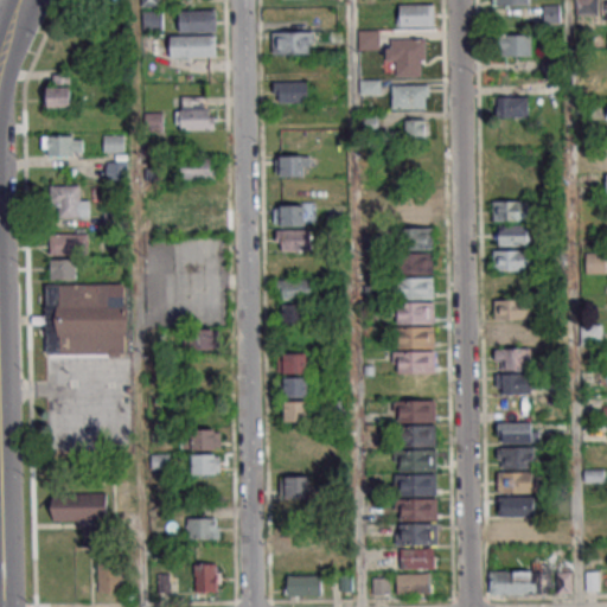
[(598,17),(598,0),(576,0),(576,17),(598,17)]
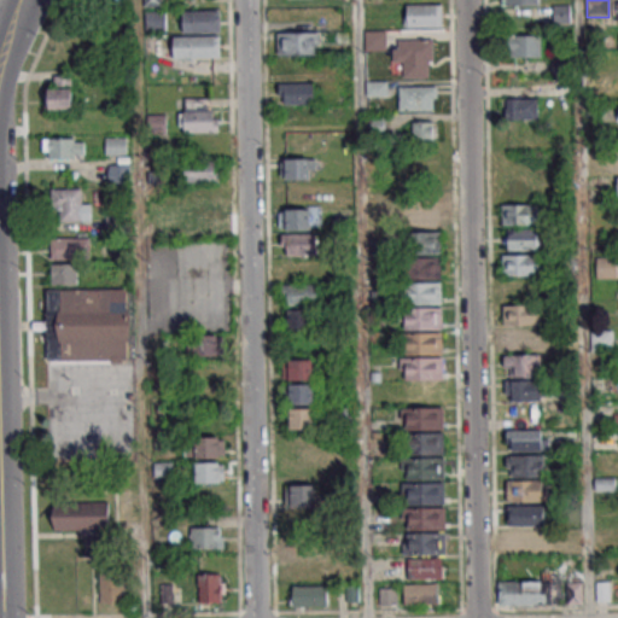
[(442,5),(407,5),(407,25),(442,25),(442,5)]
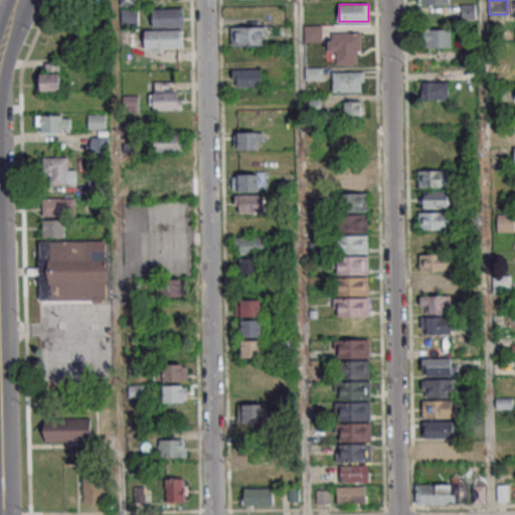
[(475,5),(463,5),(463,18),(475,18),(475,5)]
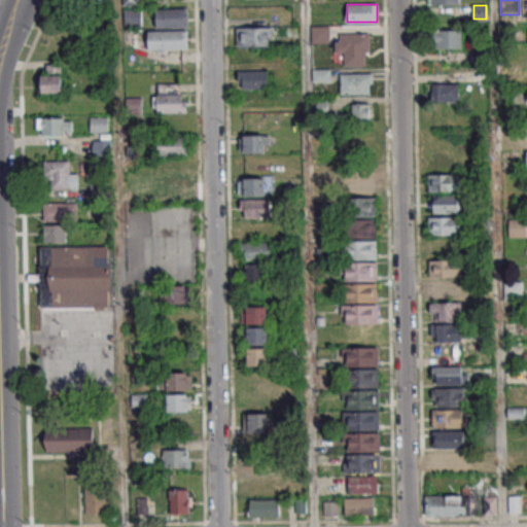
[(187,9),(154,9),(154,28),(187,28),(187,9)]
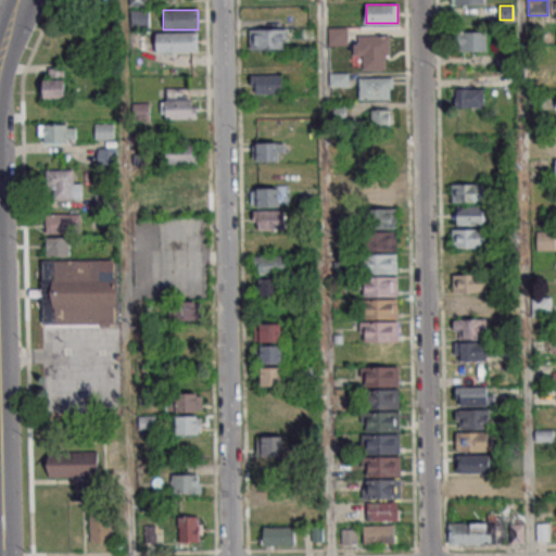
[(130,11),(130,26),(148,26),(148,11),(130,11)]
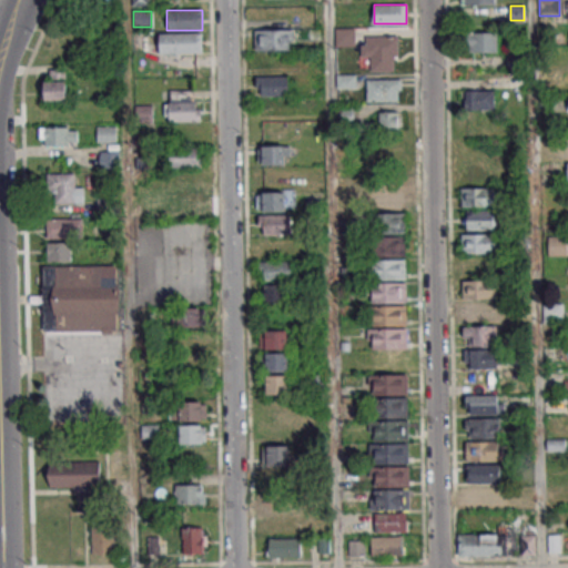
[(294,30),(255,30),(255,51),(294,51),(294,30)]
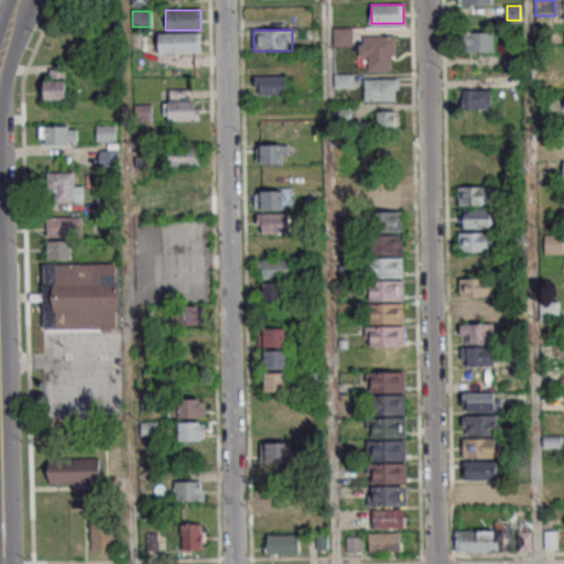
[(201,33),(158,33),(158,53),(201,53),(201,33)]
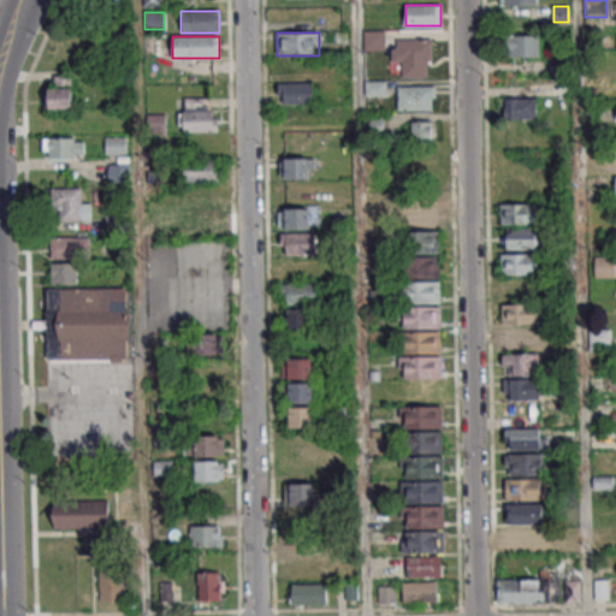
[(507,57),(539,57),(539,36),(507,36),(507,57)]
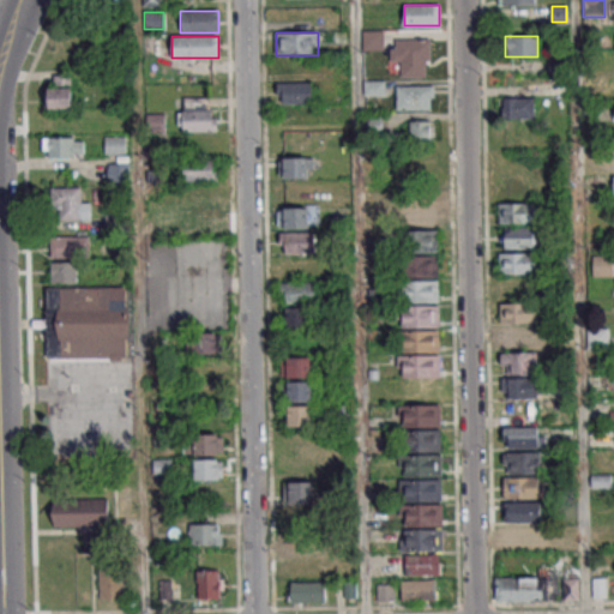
[(390,64),(401,64),(401,77),(429,77),(429,40),(390,40),(390,64)]
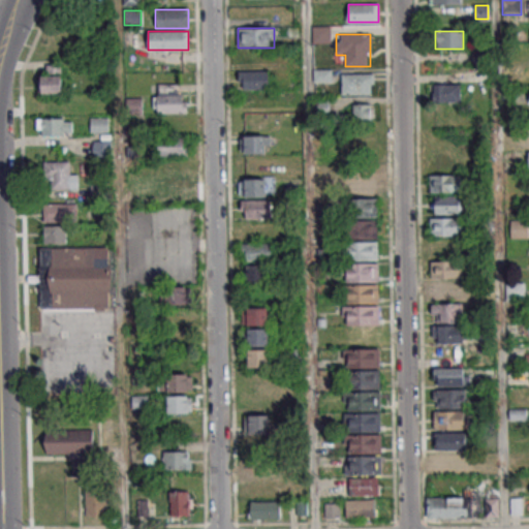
[(40,74),(40,93),(61,93),(61,65),(48,65),(48,74),(40,74)]
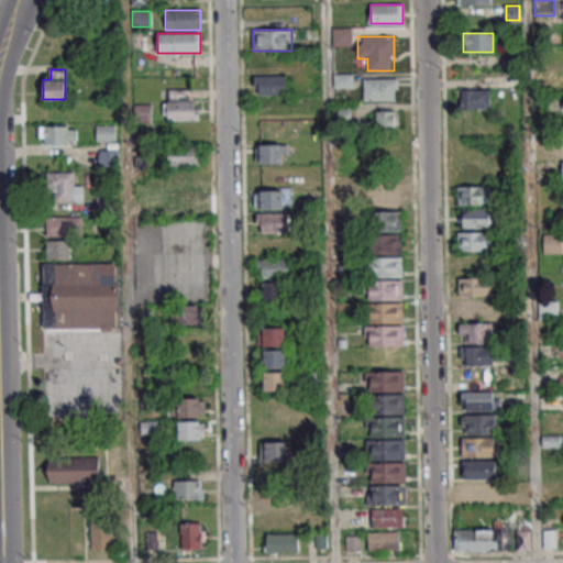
[(253,75),(253,95),(286,95),(286,75),(253,75)]
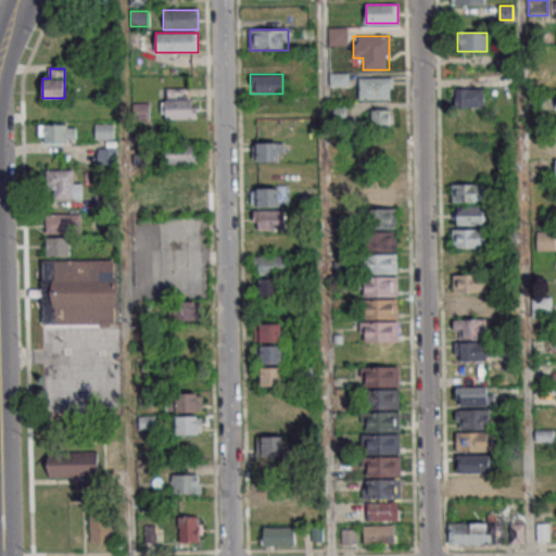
[(391,78),(358,78),(358,100),(391,100),(391,78)]
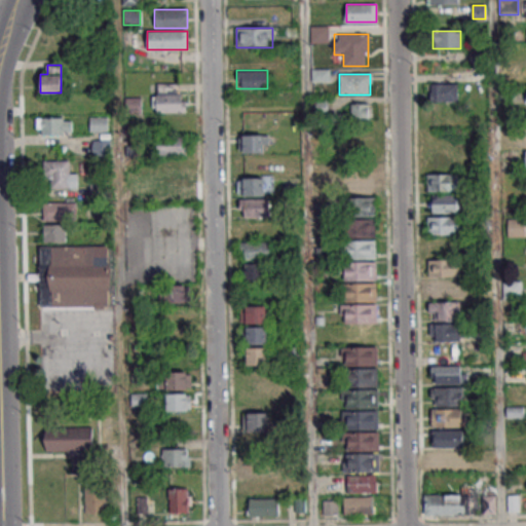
[(185,112),(185,84),(154,84),(154,112),(185,112)]
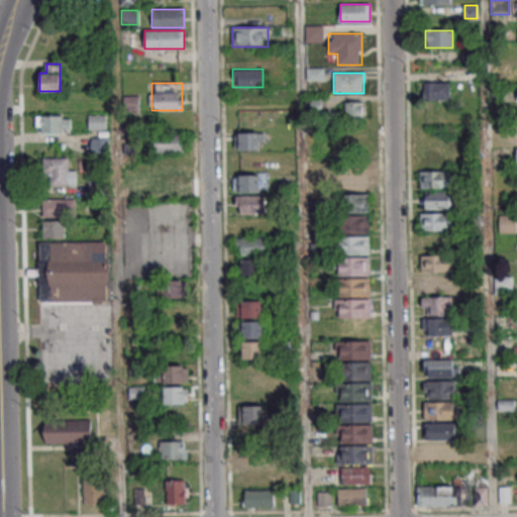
[(420,83),(420,100),(450,100),(450,83),(420,83)]
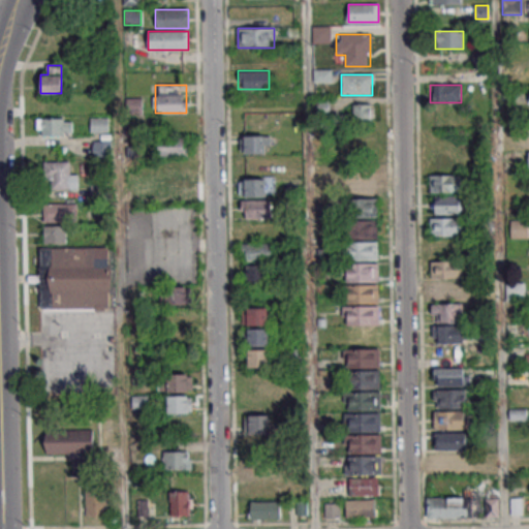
[(371,105),(350,105),(350,124),(371,124),(371,105)]
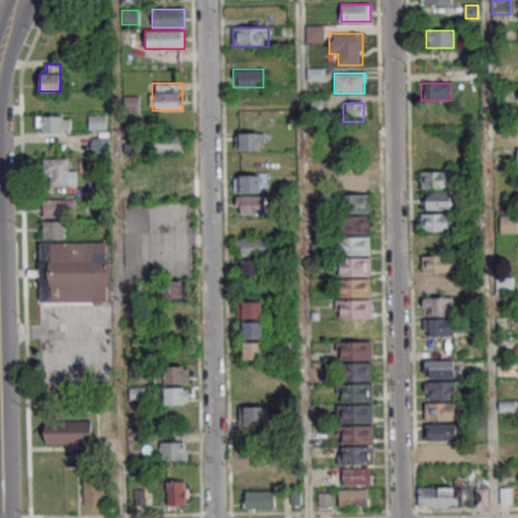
[(106,114),(88,114),(88,130),(106,130),(106,114)]
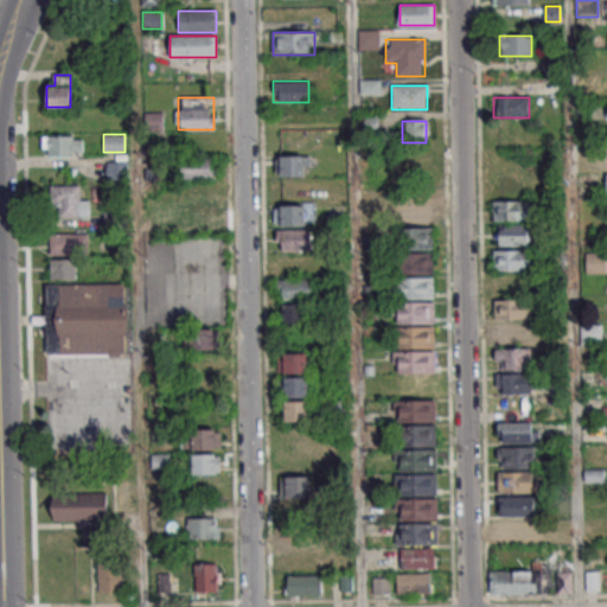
[(83,135),(43,135),(43,155),(83,155),(83,135)]
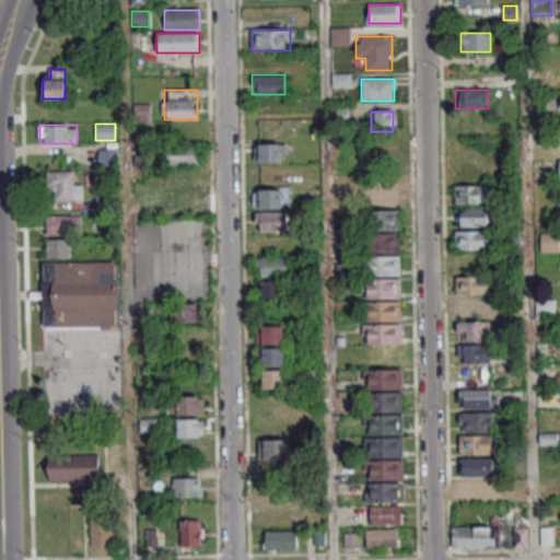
[(257,162),(284,162),(284,143),(257,143),(257,162)]
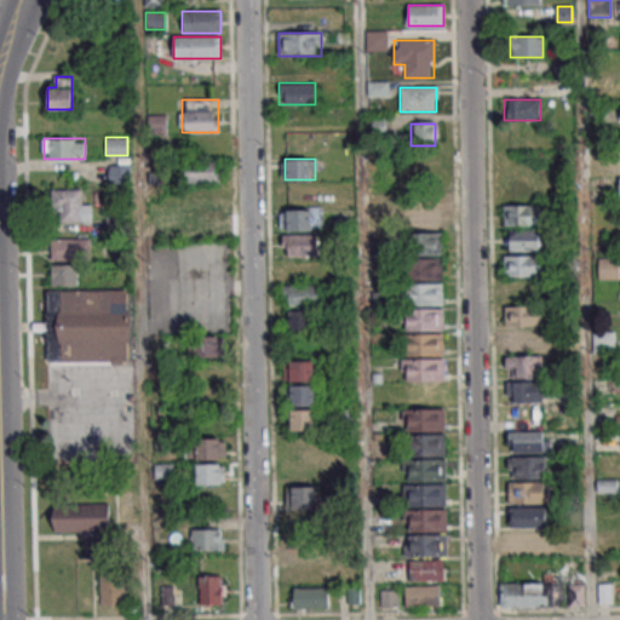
[(220,182),(219,162),(185,162),(187,183),(220,182)]
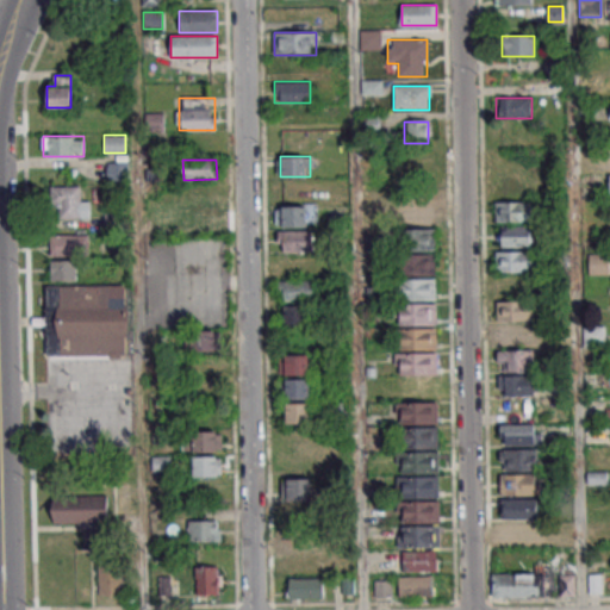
[(129,162),(107,162),(107,180),(129,180),(129,162)]
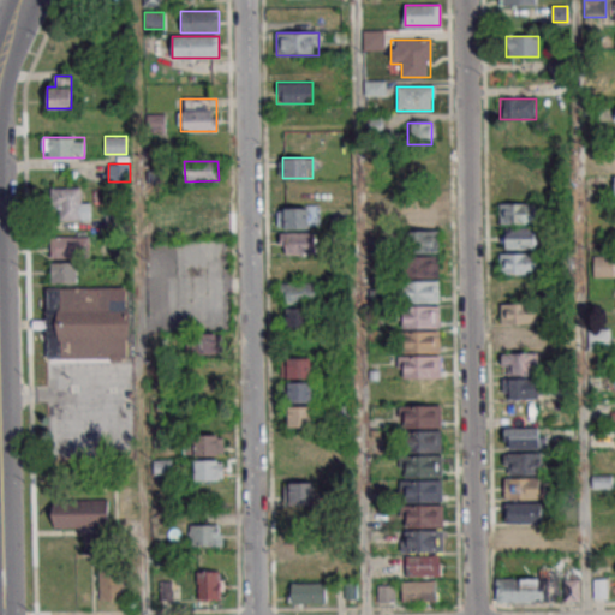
[(91,220),(91,201),(81,201),(81,187),(52,187),(52,220),(91,220)]
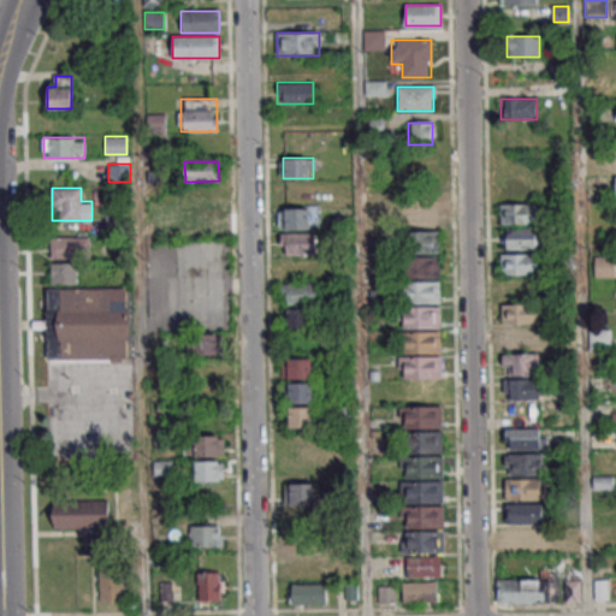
[(501,224),(537,224),(537,203),(501,203),(501,224)]
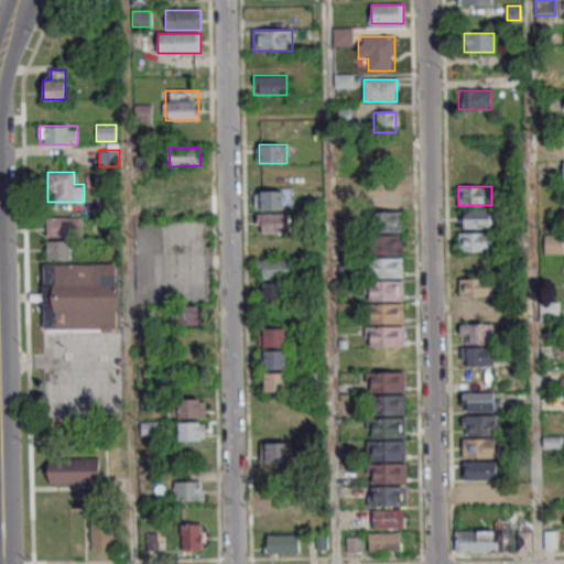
[(368,208),(401,208),(401,187),(368,187),(368,208)]
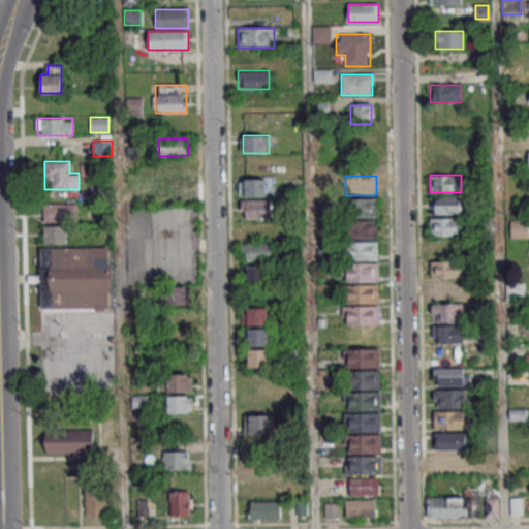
[(243,179),(243,195),(266,195),(266,179),(243,179)]
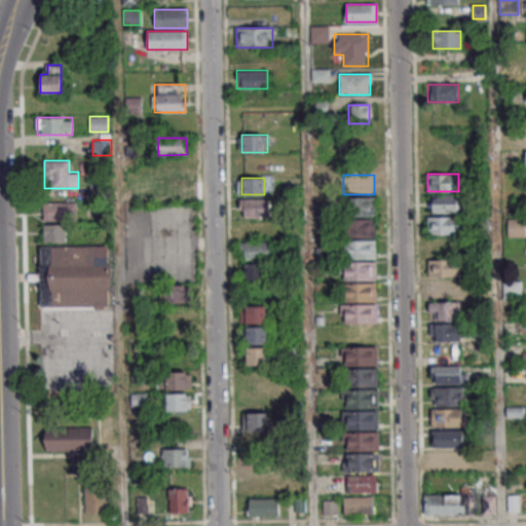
[(187,181),(157,181),(157,196),(187,196),(187,181)]
